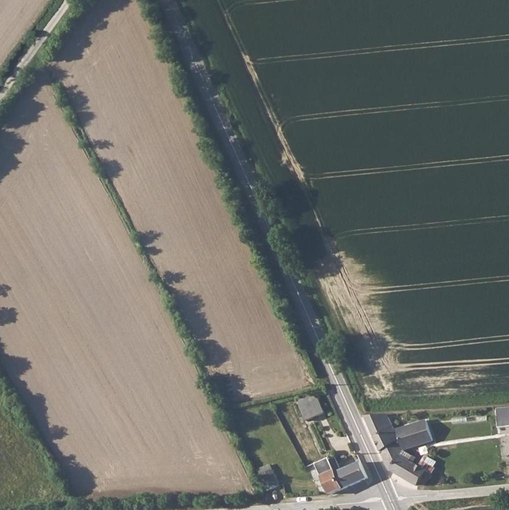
[(317,396),(298,404),(304,418),(323,410),(317,396)]
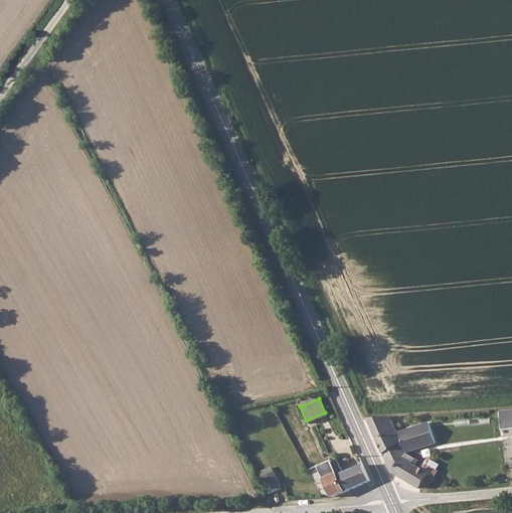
[(511,408),(502,410),(505,429),(511,428),(511,408)]
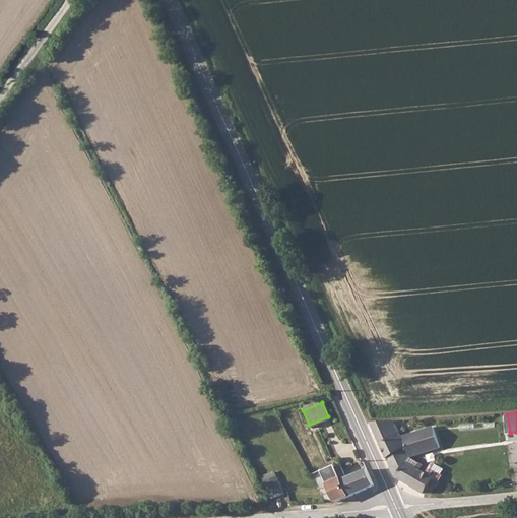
[(384,425),(373,430),(394,478),(395,477),(409,457),(410,457),(413,455),(440,446),(432,426),(400,438),(398,434),(394,423),(384,425)]
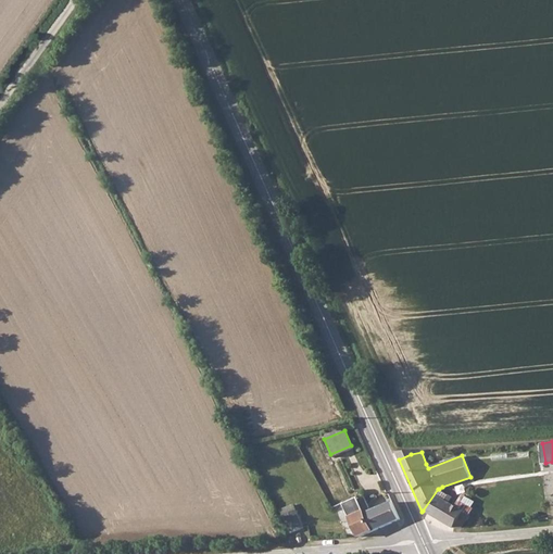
[(438,489),(423,511),(442,523),(449,527),(461,526),(468,515),(461,510),(455,506),(448,503),(453,495),(450,495),(439,489),(438,489)]
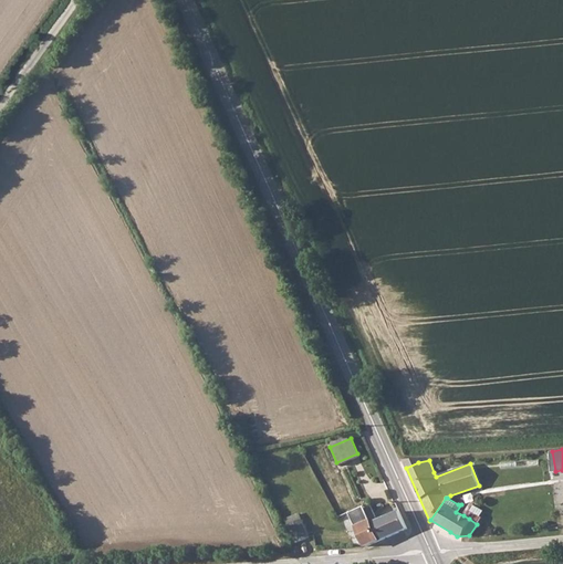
[(367,501),(361,504),(377,538),(405,526),(397,508),(375,518),(367,501)]
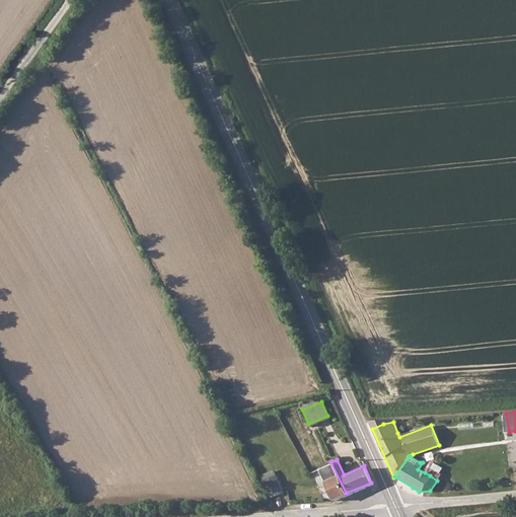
[(330,462),(318,467),(333,498),(346,493),(330,462)]
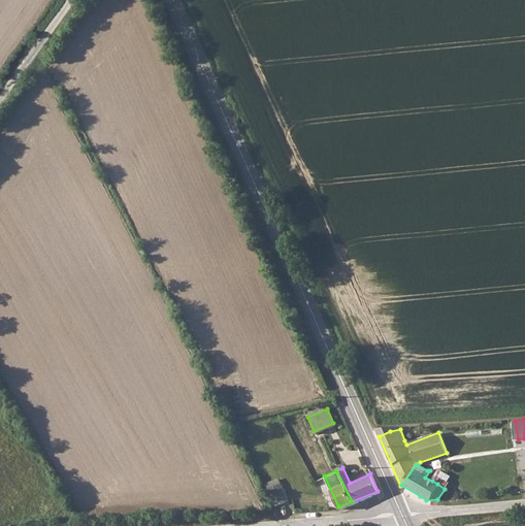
[(279,482),(267,487),(275,503),(287,498),(279,482)]
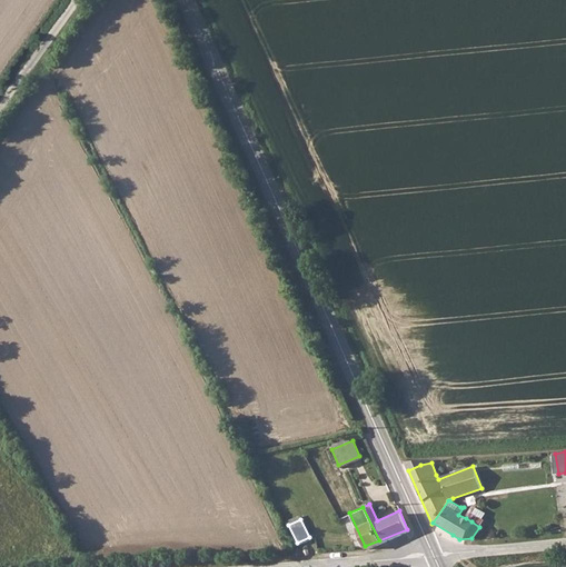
All buildings are outlined.
